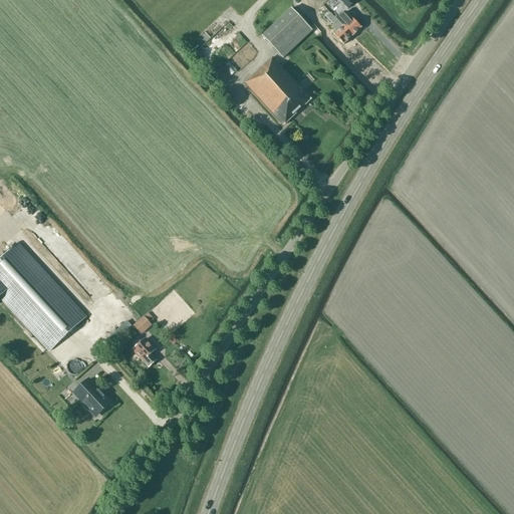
[(291,9),(262,37),(283,58),(312,30),(291,9)]
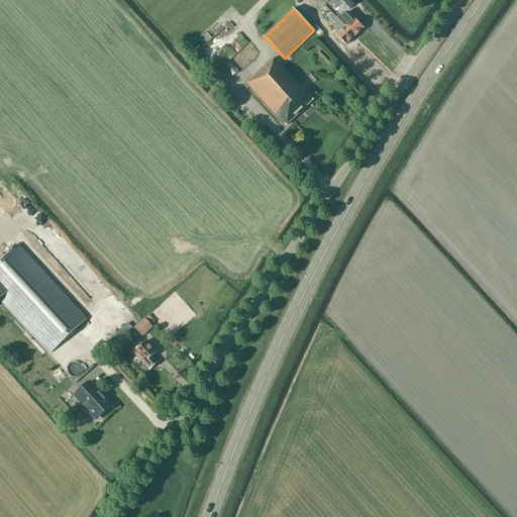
[(353,19),(347,12),(338,20),(354,36),(363,28),(353,19)]
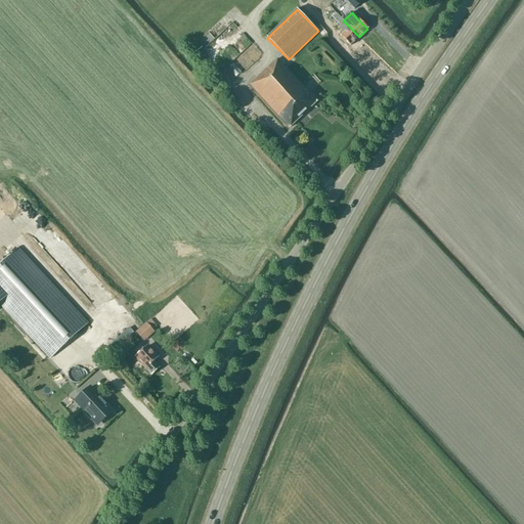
[(343,20),(337,14),(333,17),(340,26),(338,27),(342,32),(343,31),(345,32),(341,36),(350,46),(359,37),(343,20)]
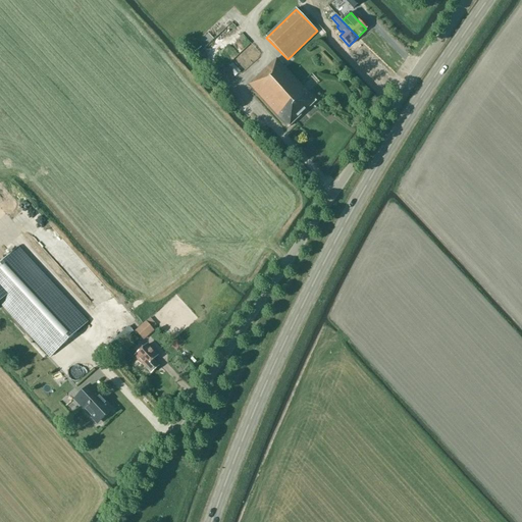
[(208,30),(203,35),(208,41),(213,36),(208,30)]
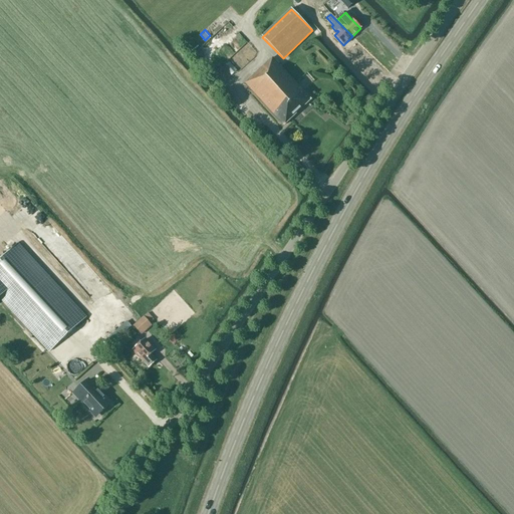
[(220,66),(220,63),(220,60),(218,58),(217,57),(215,57),(213,57),(211,57),(209,59),(208,61),(207,64),(208,66),(209,68),(212,69),(215,70),(217,69),(219,67),(220,66)]
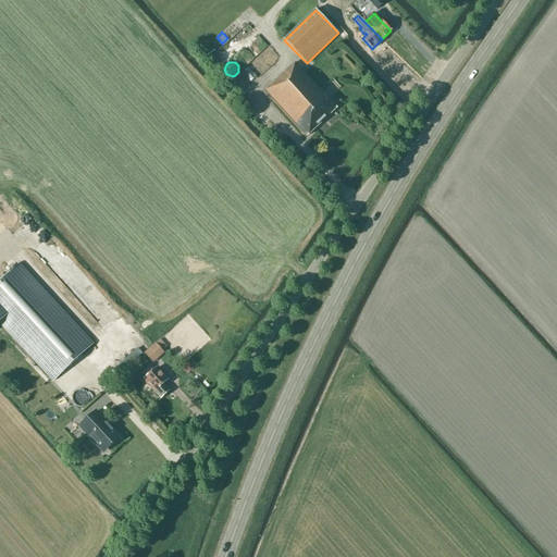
[(295,63),(265,90),(272,98),(285,111),(307,136),(336,108),(295,63)]
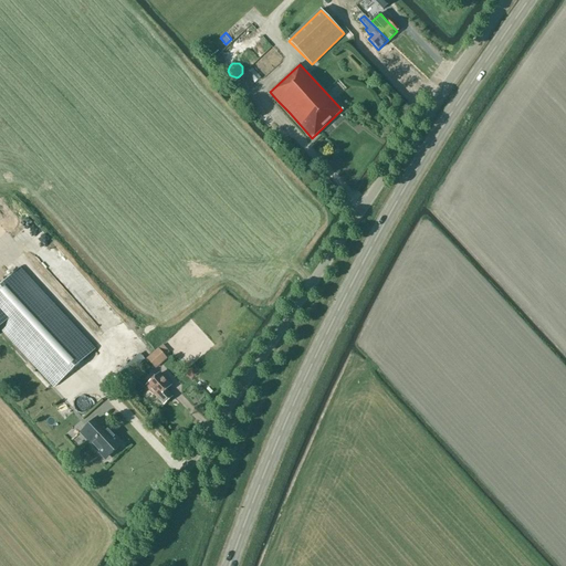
[(347,114),(344,118),(352,126),(356,122),(347,114)]
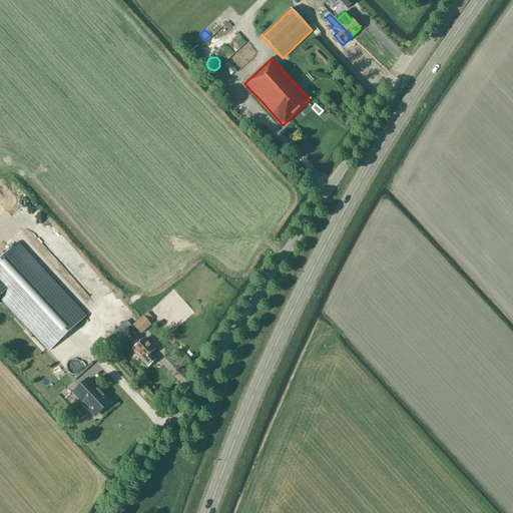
[(32,201),(23,205),(29,215),(37,211),(32,201)]
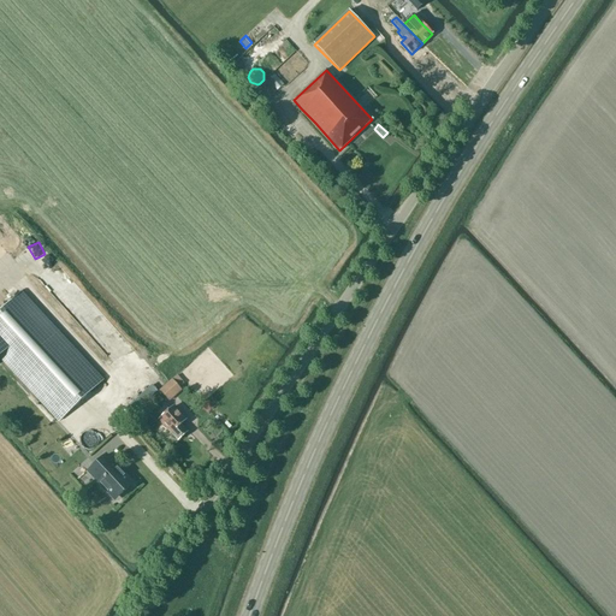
[(23,250),(21,255),(30,262),(34,258),(23,250)]
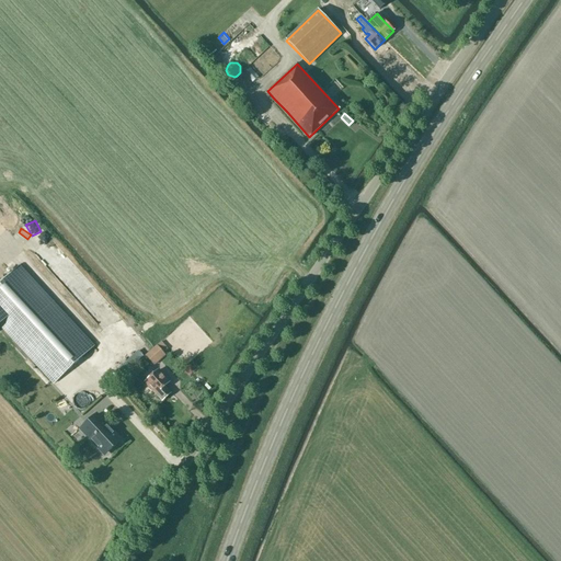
[(7,230),(1,236),(8,244),(14,240),(7,230)]
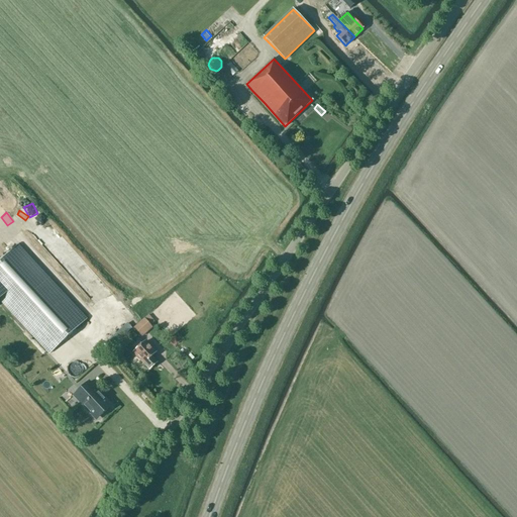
[(0,262),(0,301),(49,353),(87,319),(17,246),(0,262)]
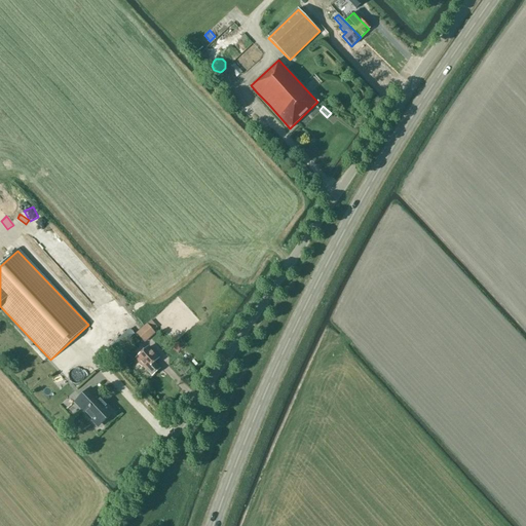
[(136,333),(144,342),(155,333),(146,323),(136,333)]
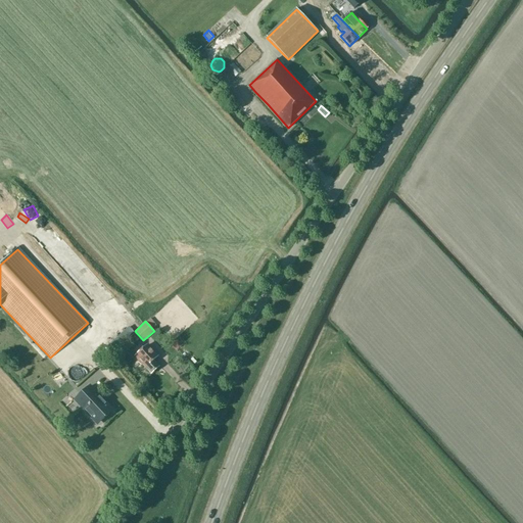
[(144,348),(140,344),(135,349),(138,353),(135,357),(151,374),(159,367),(153,361),(158,357),(147,345),(144,348)]
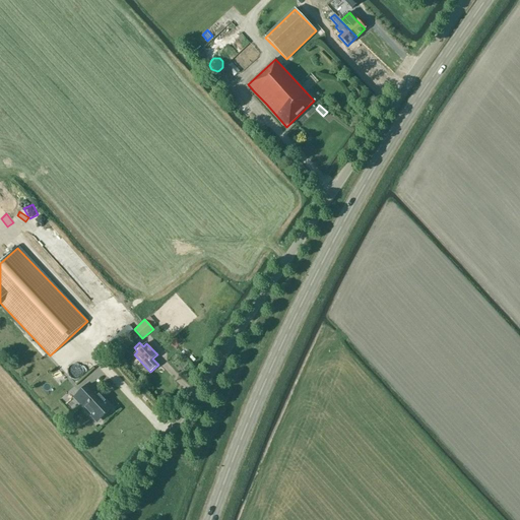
[(111,351),(116,356),(124,349),(119,344),(111,351)]
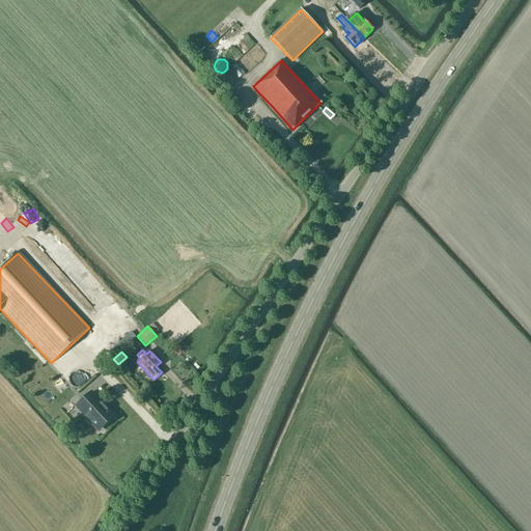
[(81,401),(77,406),(82,413),(98,428),(101,426),(103,428),(111,420),(109,418),(112,415),(90,392),(81,401)]
